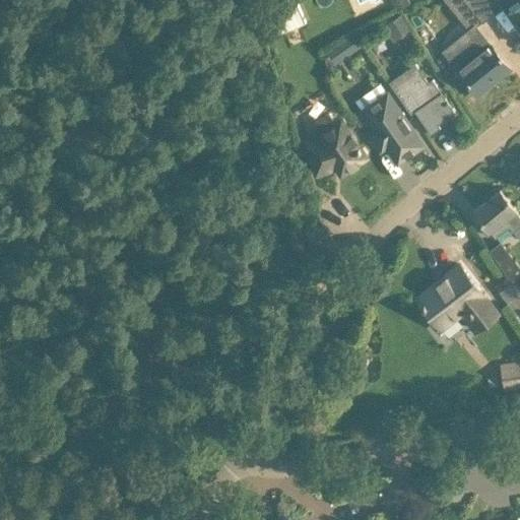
[(391,0),(396,9),(410,2),(409,0),(391,0)]
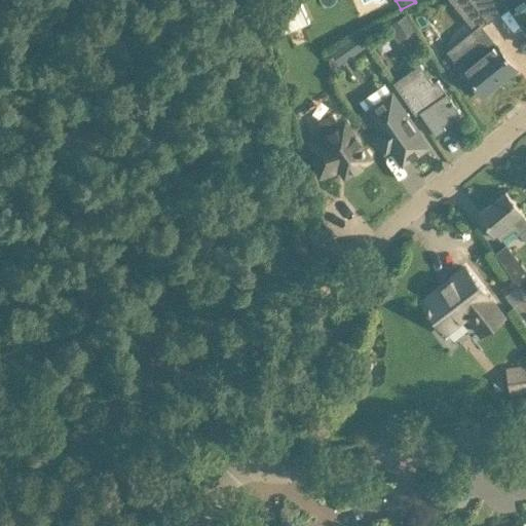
[(501,0),(468,0),(488,24),(508,8),(501,0)]
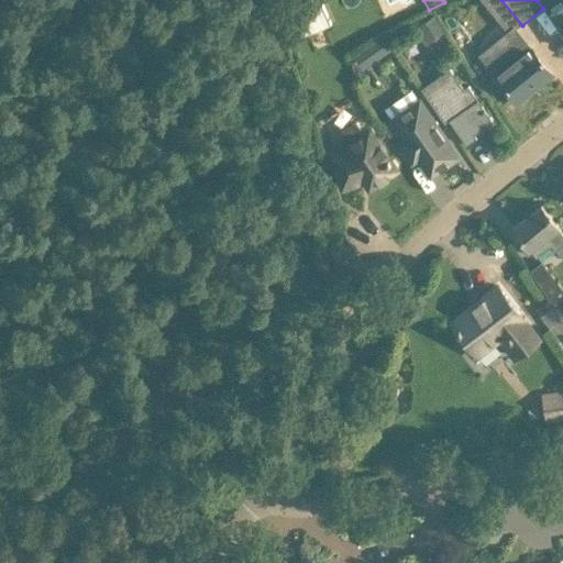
[(562,0),(542,0),(542,1),(562,31),(562,0)]
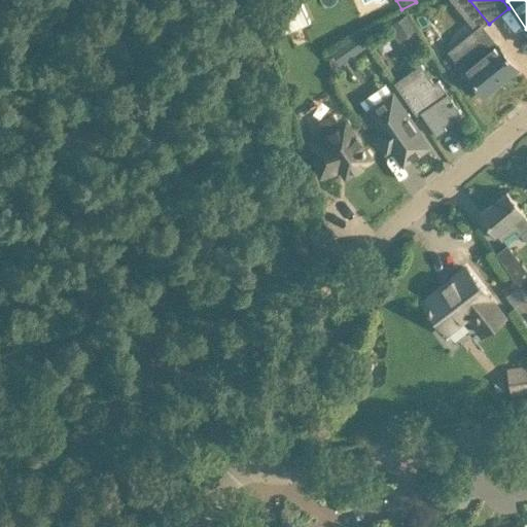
[(272,18),(280,36),(310,23),(302,4),(272,18)]
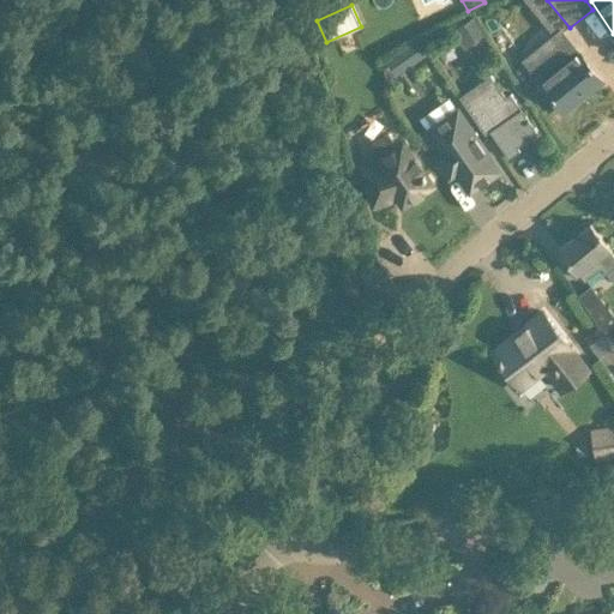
[(453,29),(467,47),(486,34),(474,16),(453,29)]
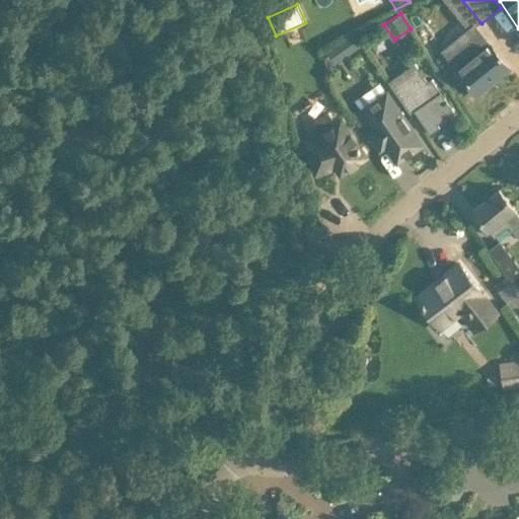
[(465,30),(440,51),(475,95),(509,68),(476,27),(473,24),(465,30)]
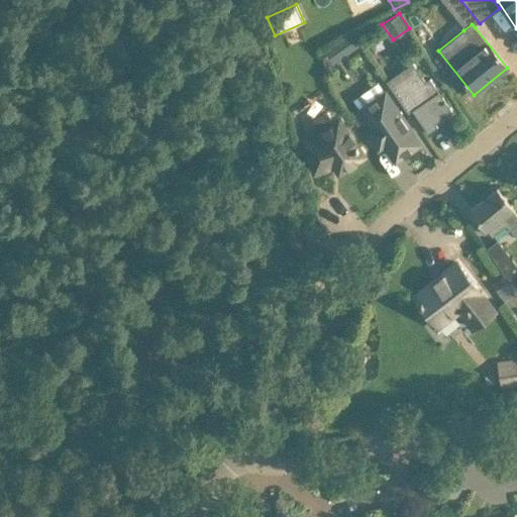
[(363,42),(354,30),(336,42),(344,55),(363,42)]
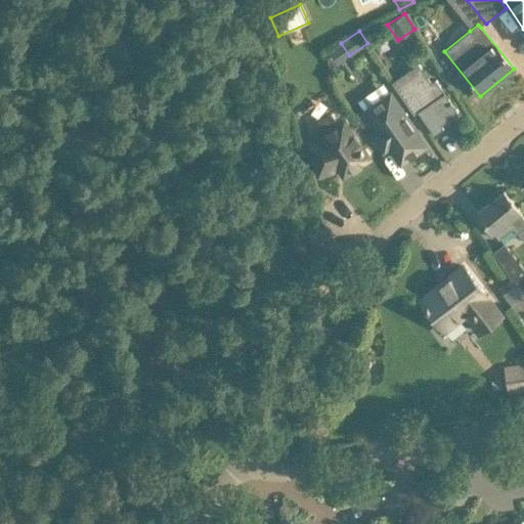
[(435,79),(431,82),(419,63),(391,82),(413,115),(418,112),(433,134),(439,130),(441,124),(459,113),(435,79)]
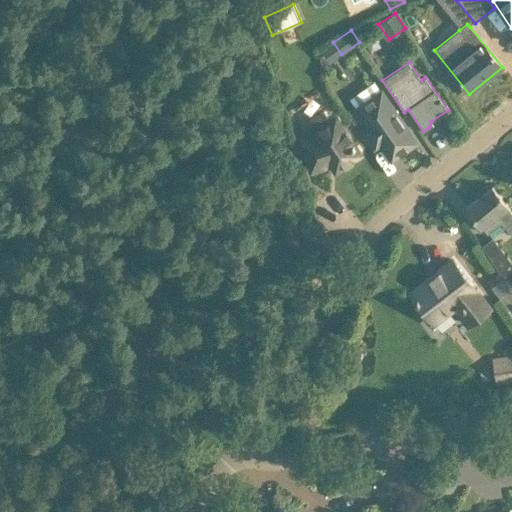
[(363,128),(372,141),(375,146),(380,143),(391,159),(416,142),(381,92),(357,109),(368,125),(363,128)]
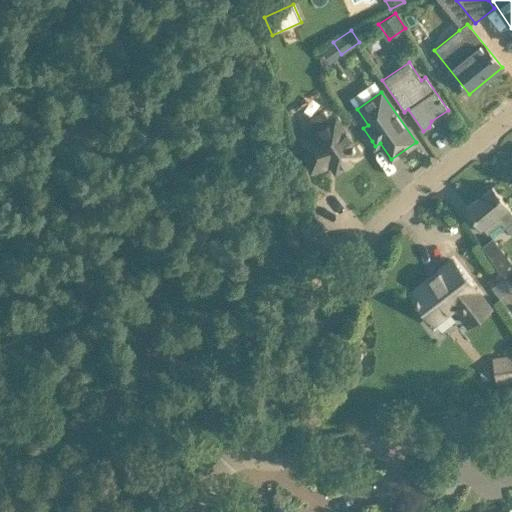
[(360,153),(336,118),(331,122),(324,112),(310,121),(317,131),(312,135),(314,137),(300,142),(310,172),(332,164),(336,169),(360,153)]
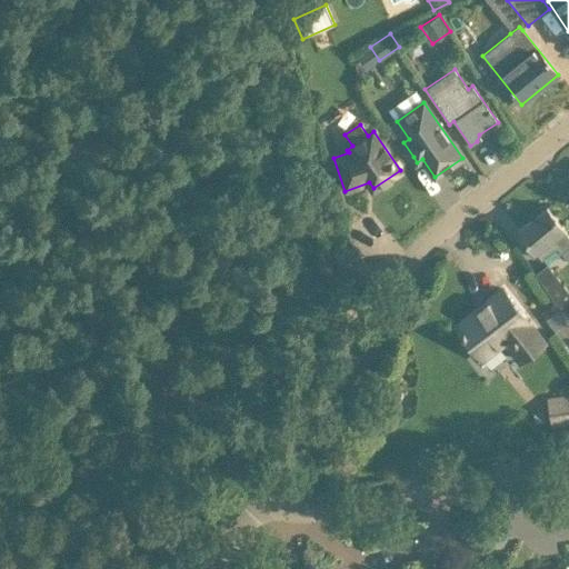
[(537,251),(542,259),(558,247),(568,259),(568,239),(561,230),(562,229),(546,207),(517,229),(536,252),(537,251)]
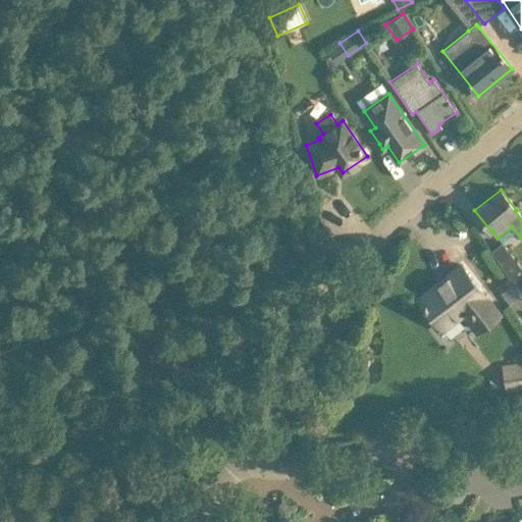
[(502,242),(489,251),(508,276),(520,267),(502,242)]
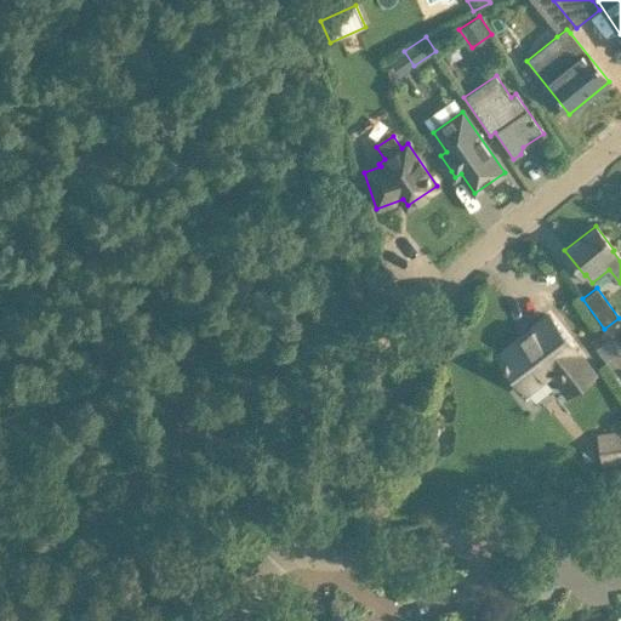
[(548,315),(497,355),(525,392),(543,379),(540,374),(554,363),(560,370),(558,371),(562,375),(563,374),(574,388),(592,375),(575,351),(548,315)]
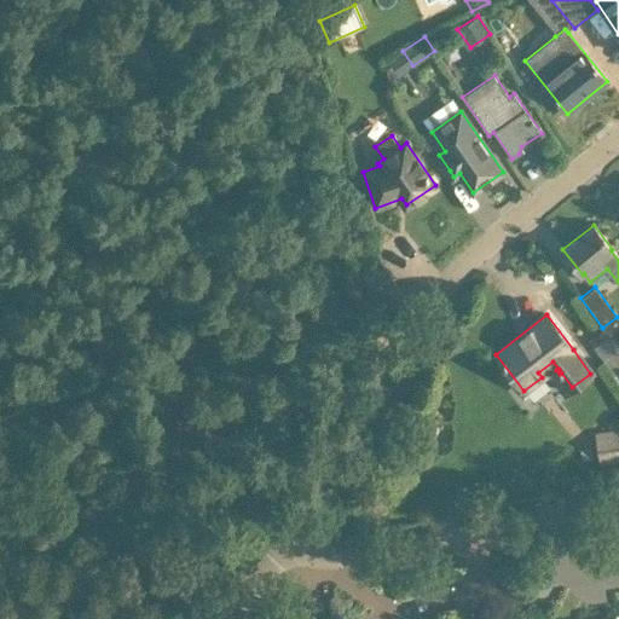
[(375,330),(381,334),(387,324),(380,320),(375,330)]
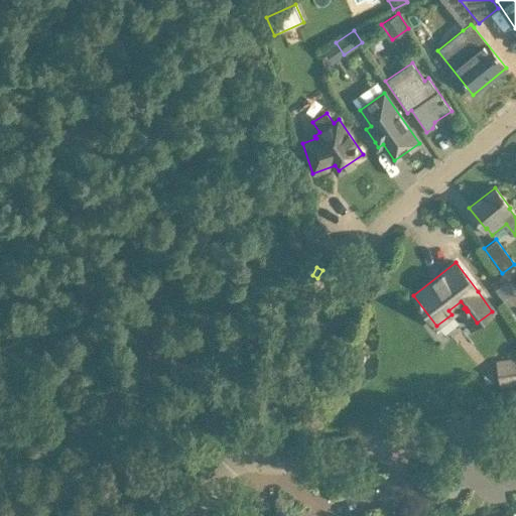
[(502,275),(490,283),(503,301),(504,301),(505,302),(515,295),(502,275)]
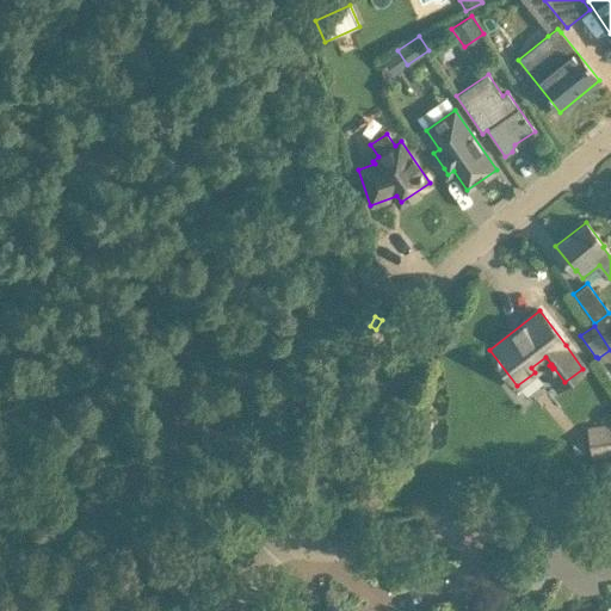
[(610,423),(587,427),(592,457),(610,454),(610,423)]
